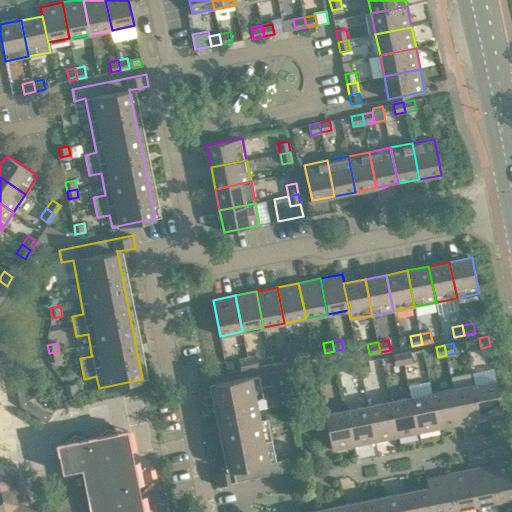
[(301,358),(299,348),(290,349),(292,359),(301,358)]
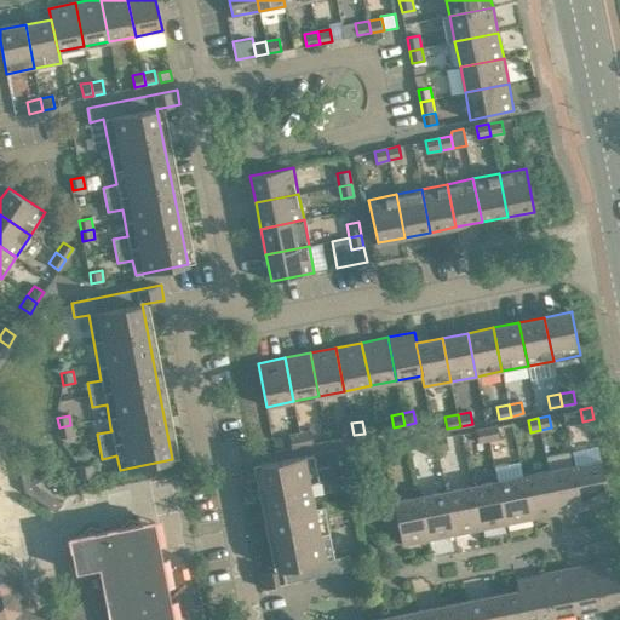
[(340,425),(343,437),(354,435),(351,423),(340,425)]
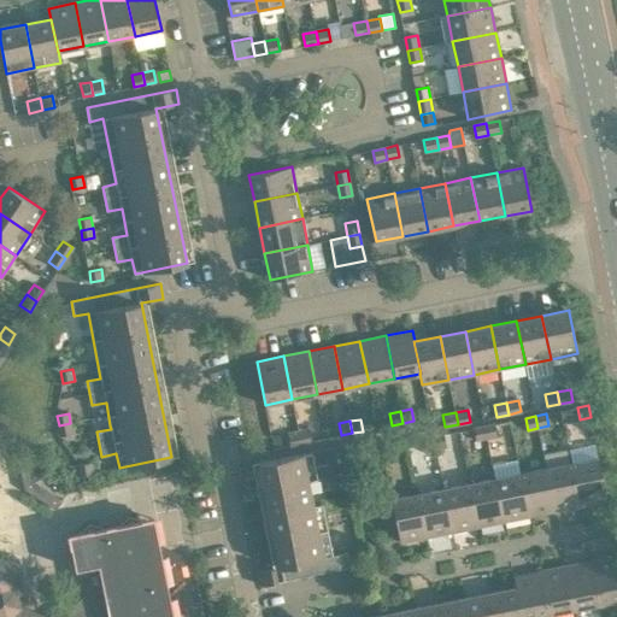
[(60,436),(72,434),(70,423),(59,425),(60,436)]
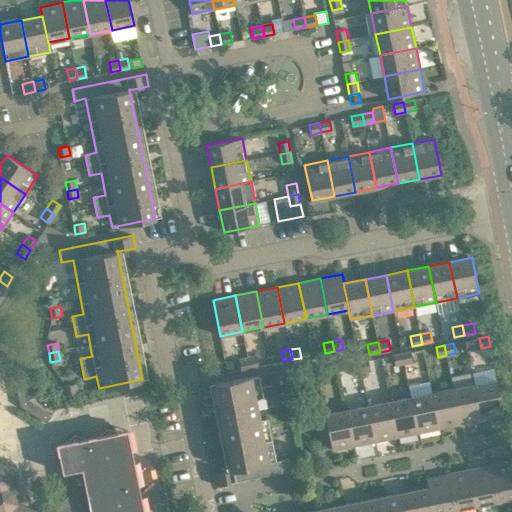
[(413,362),(411,352),(402,354),(404,364),(413,362)]
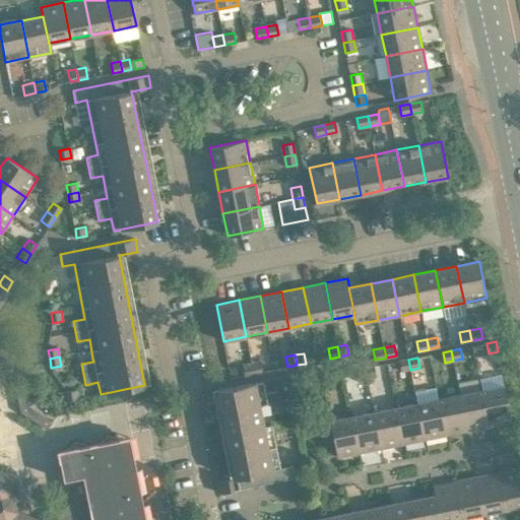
[(399,361),(401,371),(410,370),(408,360),(399,361)]
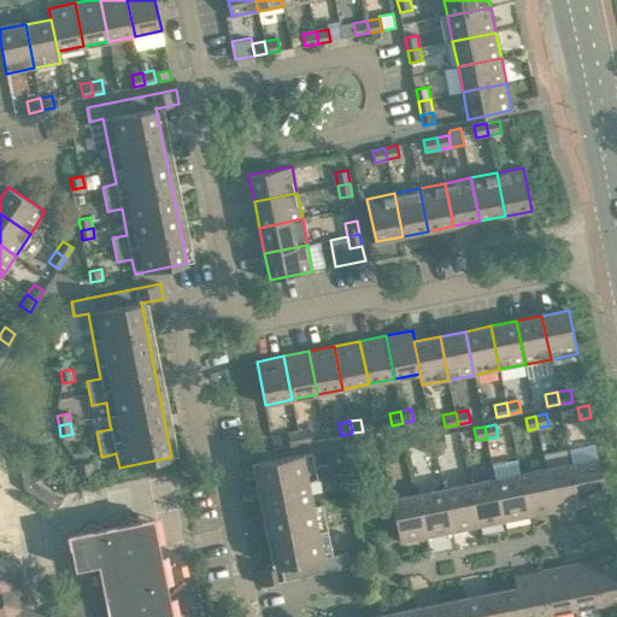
[(311,441),(309,429),(299,432),(301,444),(311,441)]
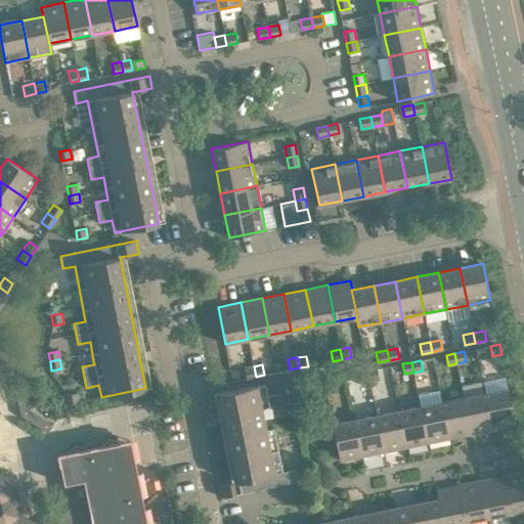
[(245,368),(247,379),(256,377),(254,366),(245,368)]
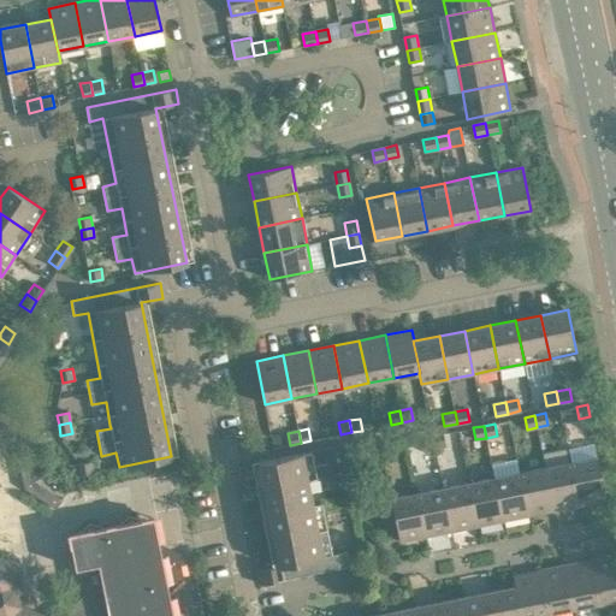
[(445,445),(443,433),(433,436),(436,448),(445,445)]
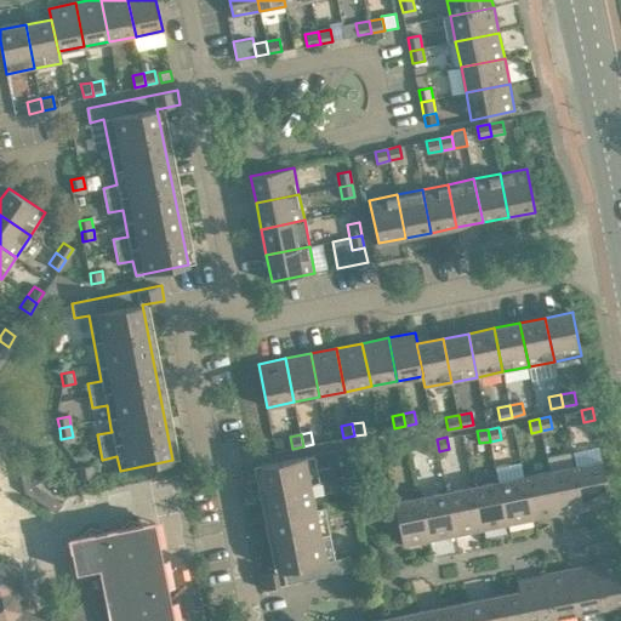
[(426,442),(428,454),(439,451),(437,439),(426,442)]
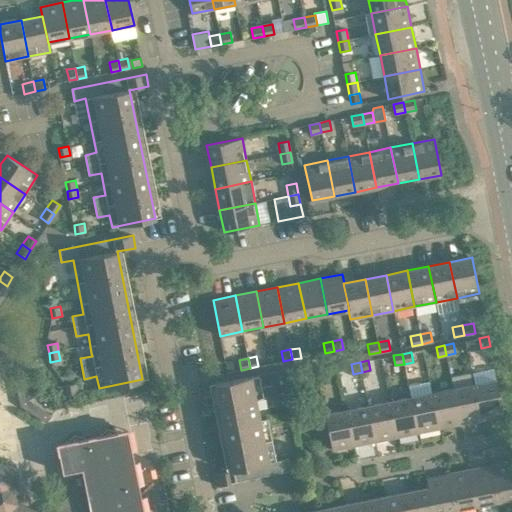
[(325,369),(316,371),(318,381),(327,379),(325,369)]
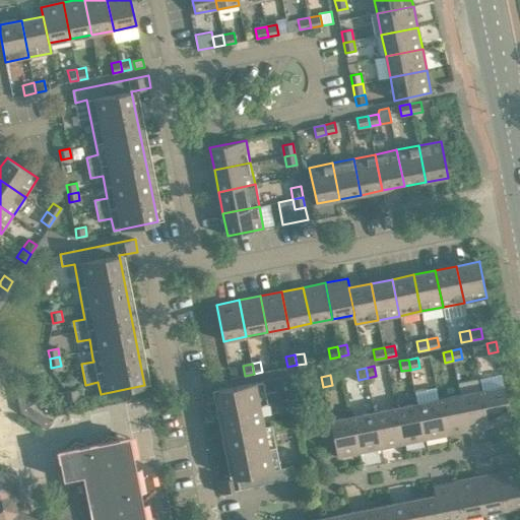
[(24,379),(14,381),(20,412),(47,430),(53,421),(29,406),(24,379)]
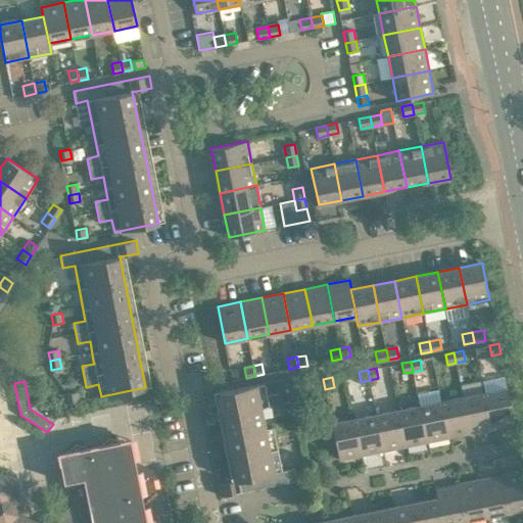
[(268,395),(265,383),(220,391),(238,479),(219,483),(221,495),(297,481),(294,469),(283,471),(272,416),(283,414),(279,392),(268,395)]
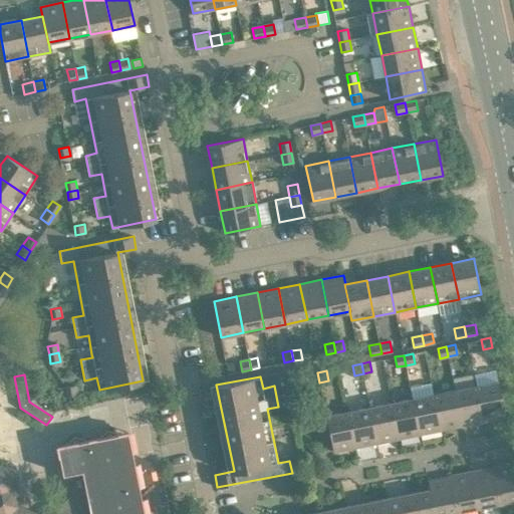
[(506,417),(498,381),(476,386),(483,422),(506,417)]
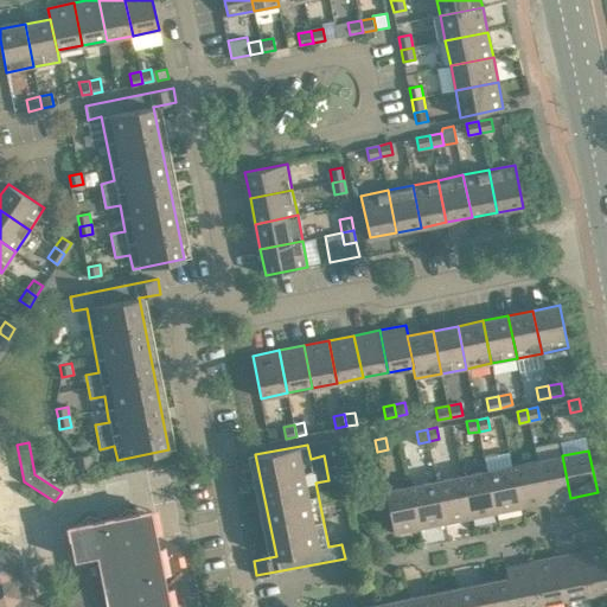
[(80,468),(91,466),(89,455),(77,458),(80,468)]
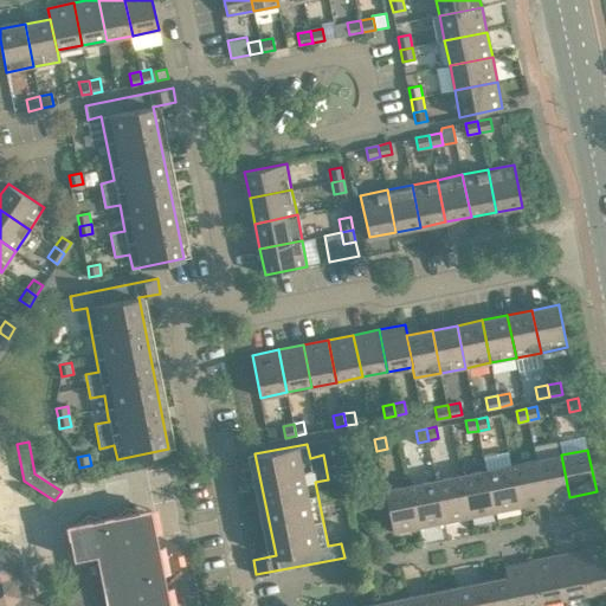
[(569,497),(561,455),(536,459),(545,502),(569,497)]
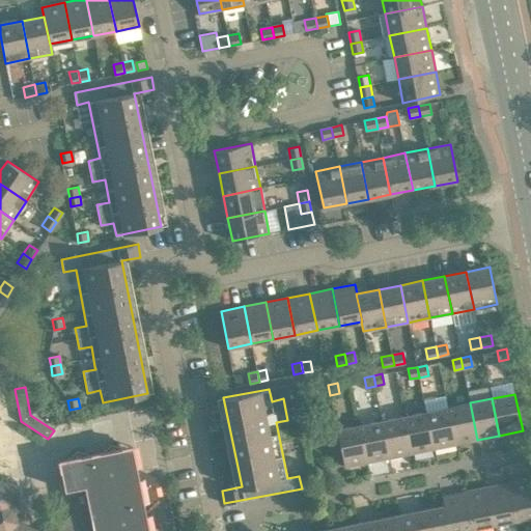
[(448,408),(455,444),(477,440),(470,402),(448,408)]
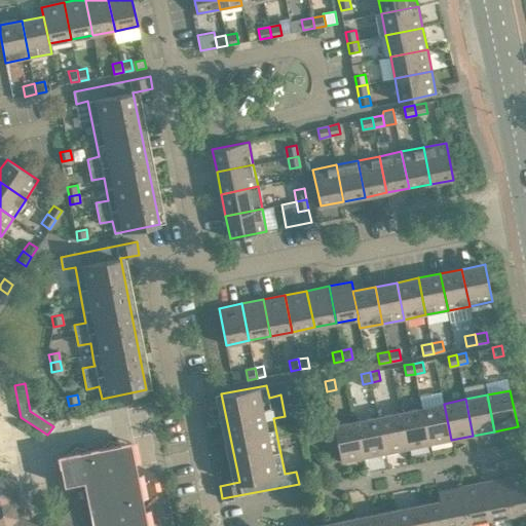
[(451,440),(444,404),(422,408),(429,445),(451,440)]
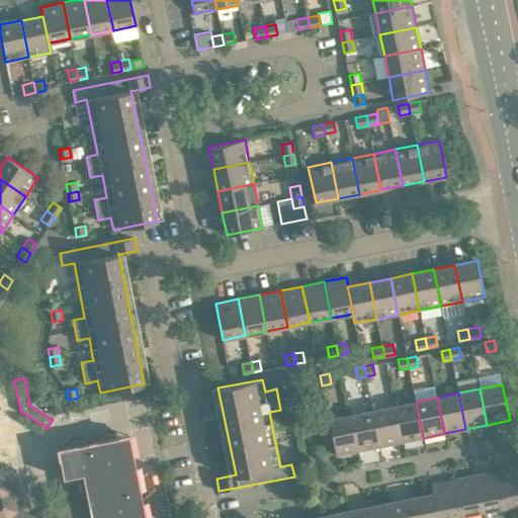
[(395,406),(402,442),(423,438),(416,402),(395,406)]
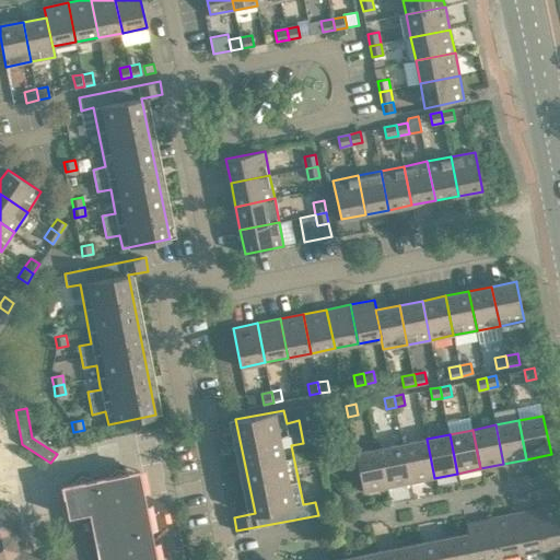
[(434,478),(427,439),(403,443),(411,482),(434,478)]
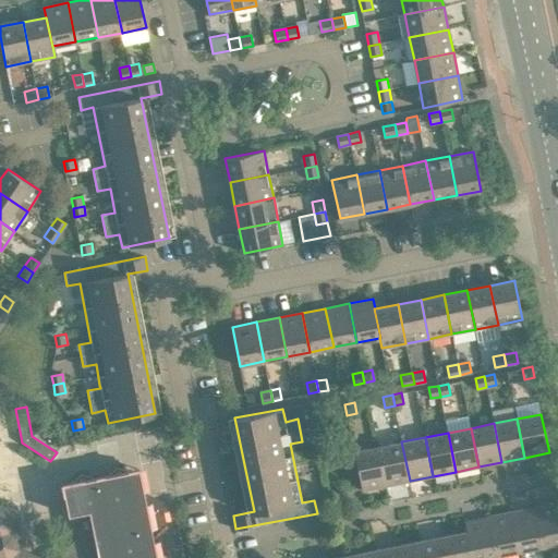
[(378,447),(386,485),(410,481),(401,441),(378,447)]
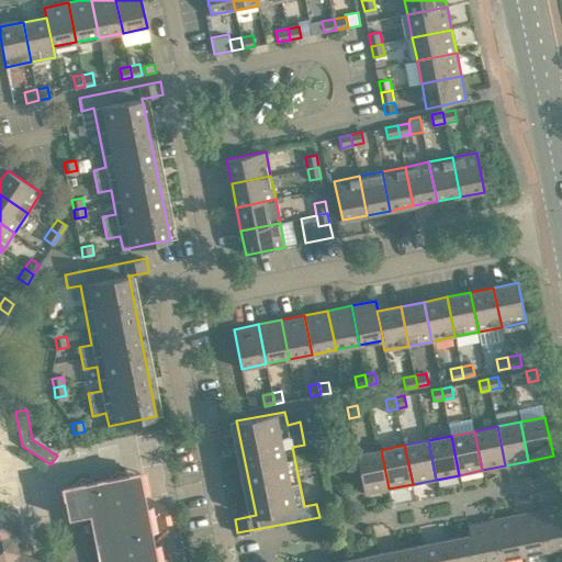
[(357,454),(364,494),(389,489),(381,450),(357,454)]
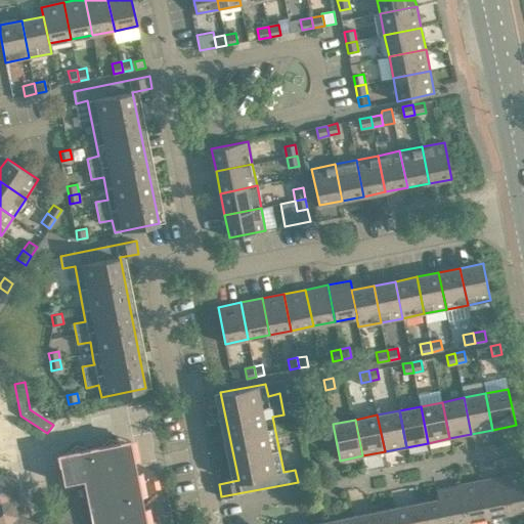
[(0,523),(147,523),(143,501),(156,490),(151,470),(136,465),(131,439),(119,441),(110,439),(103,444),(87,448),(76,445),(69,451),(58,453),(64,483),(73,481),(79,509),(80,511),(63,523),(44,523),(26,518),(23,517),(14,478),(0,473),(0,523)]
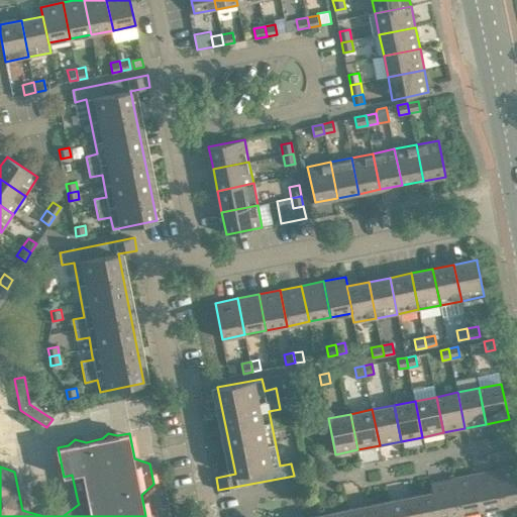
[(516,502),(516,464),(496,470),(503,506),(516,502)]
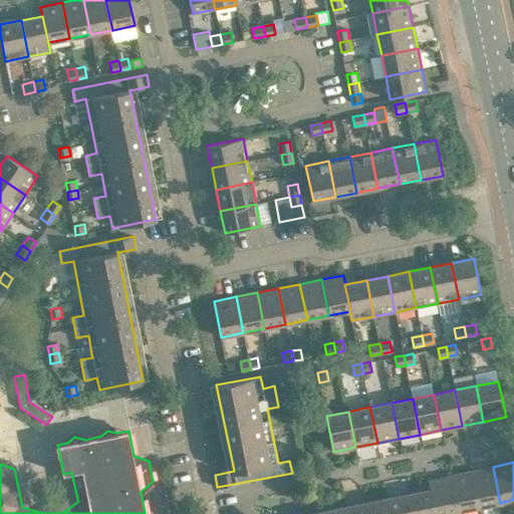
[(471,471),(479,507),(500,503),(493,467),(471,471)]
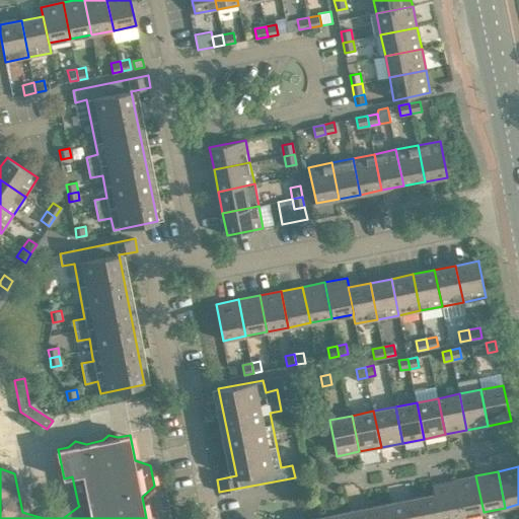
[(454,480),(461,516),(484,512),(475,475),(454,480)]
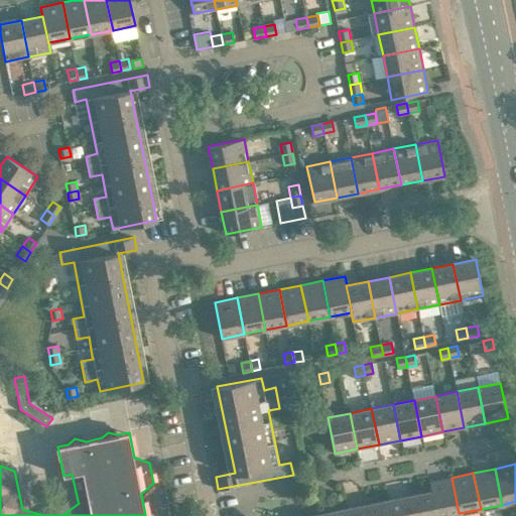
[(429,482),(431,491),(432,491),(436,515),(445,515),(459,513),(452,478),(429,482)]
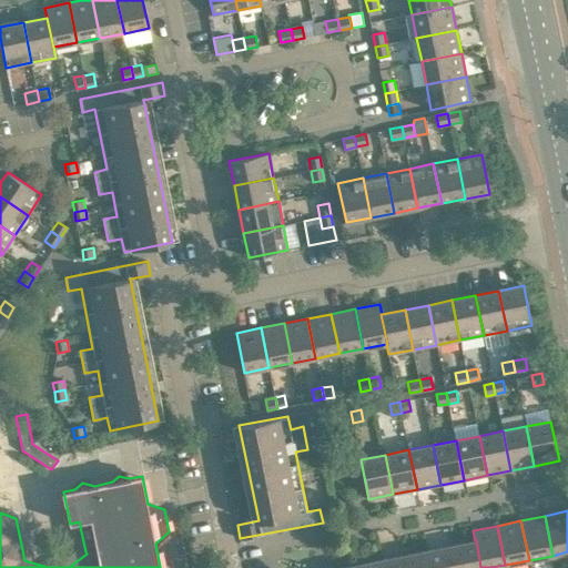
[(480,567),(476,540),(475,540),(450,546),(455,567),(480,567)]
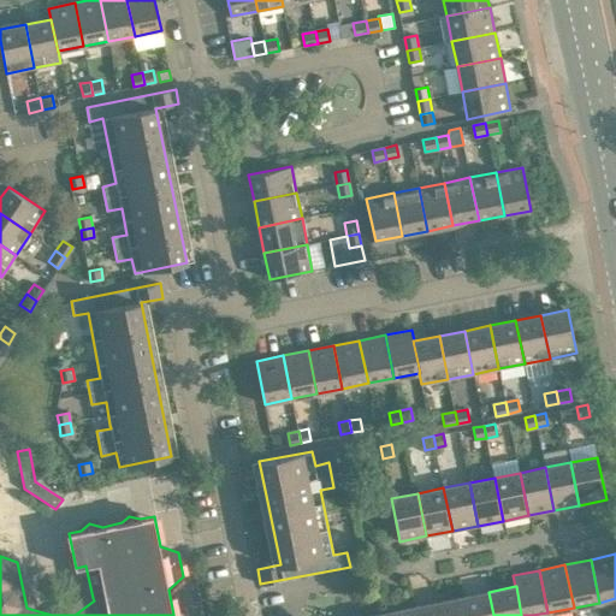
[(463,597),(467,615),(493,615),(489,592),(463,597)]
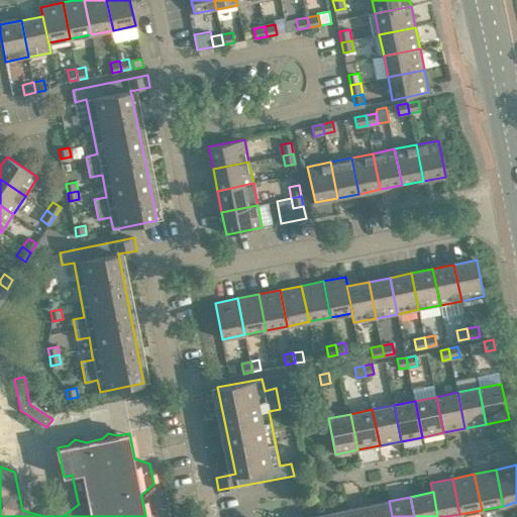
[(368,505),(370,516),(392,516),(389,501),(368,505)]
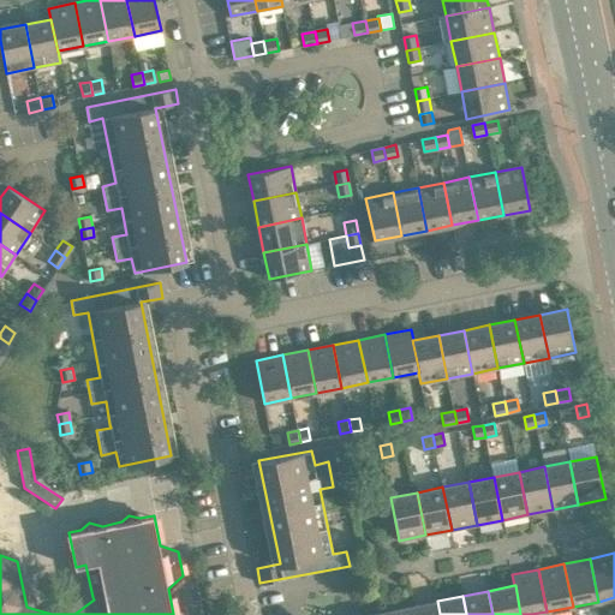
[(411,607),(412,614),(440,614),(437,601),(411,607)]
